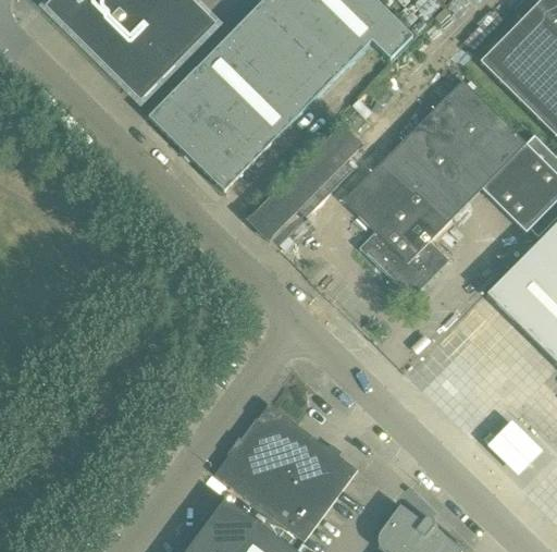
[(50,0),(45,5),(81,40),(93,28),(97,33),(97,34),(96,35),(96,36),(96,37),(97,38),(98,39),(99,40),(100,40),(101,40),(102,40),(103,39),(104,40),(93,52),(139,99),(215,23),(193,0),(50,0)]
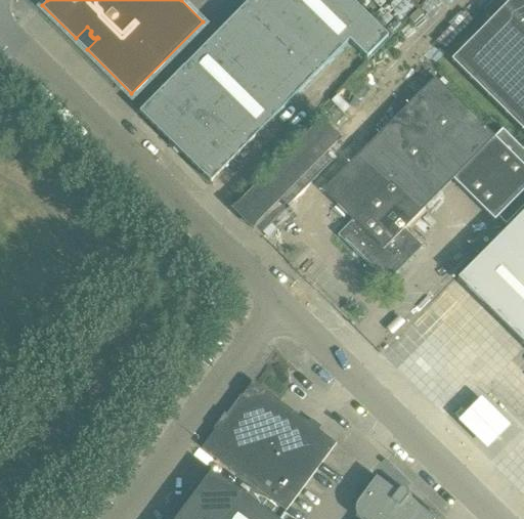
[(139,109),(210,178),(211,178),(255,134),(254,133),(349,37),(366,54),(388,33),(354,0),(246,0),(215,33),(139,109)]
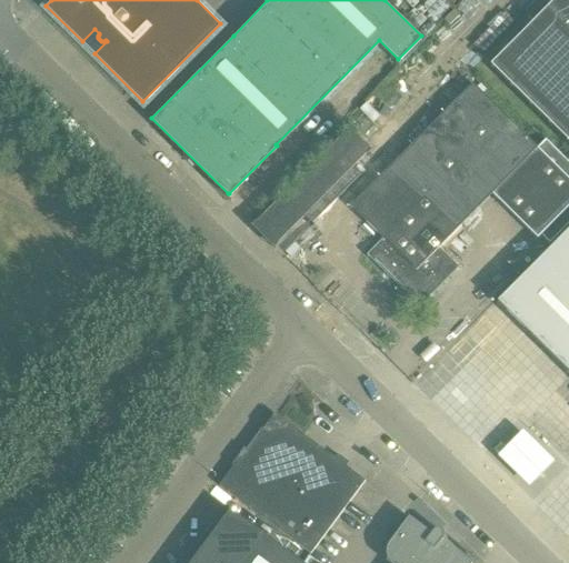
[(568,139),(568,138),(568,0),(556,0),(550,6),(548,4),(547,6),(548,7),(531,24),(530,23),(528,24),(530,26),(512,43),(511,42),(509,43),(511,44),(493,62),(492,61),(491,62),(492,63),(493,63),(511,80),(510,81),(511,82),(512,82),(530,99),(529,100),(531,101),(531,100),(549,118),(548,119),(550,120),(550,119),(568,136),(567,137),(568,139)]
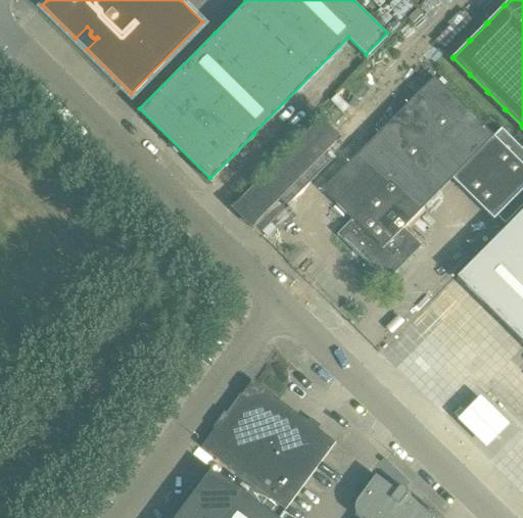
[(522,201),(522,147),(501,126),(493,133),(434,74),(322,187),(351,217),(336,231),(385,279),(421,242),(402,225),(452,175),(493,217),(496,213),(505,221),(522,201)]
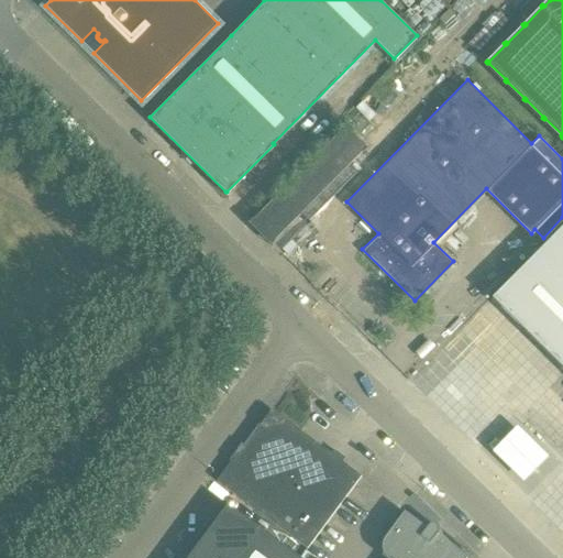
[(344,127),(252,220),(251,221),(271,240),(301,209),(309,217),(356,168),(349,161),(364,145),(344,127)]
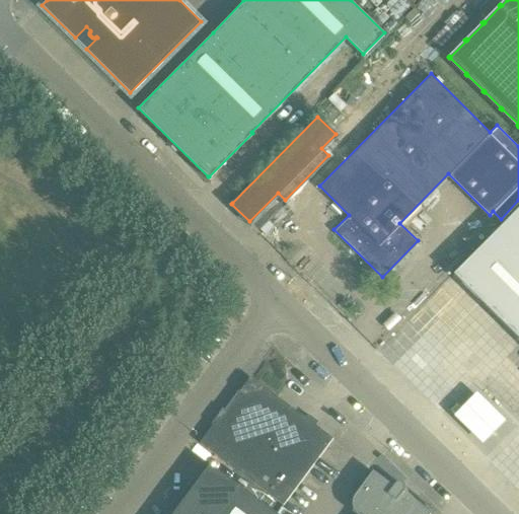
[(518,206),(453,273),(518,337),(518,338),(518,206)]
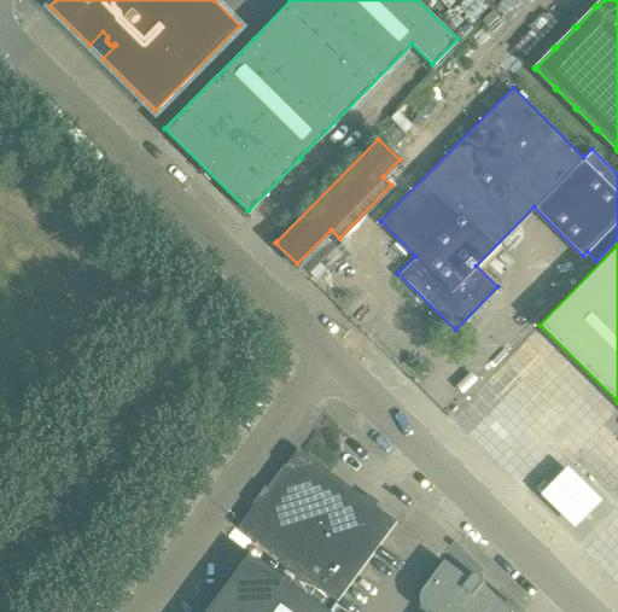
[(238,524),(337,598),(396,519),(375,503),(378,499),(367,490),(363,495),(297,444),(238,524)]
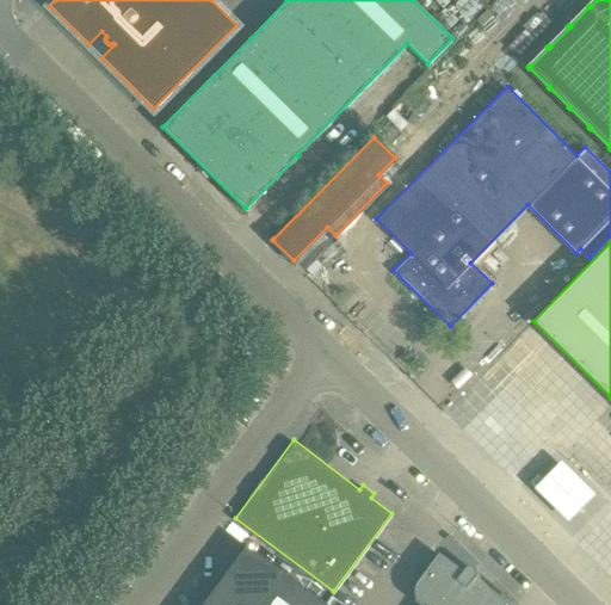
[(327,604),(246,544),(201,604),(327,604)]
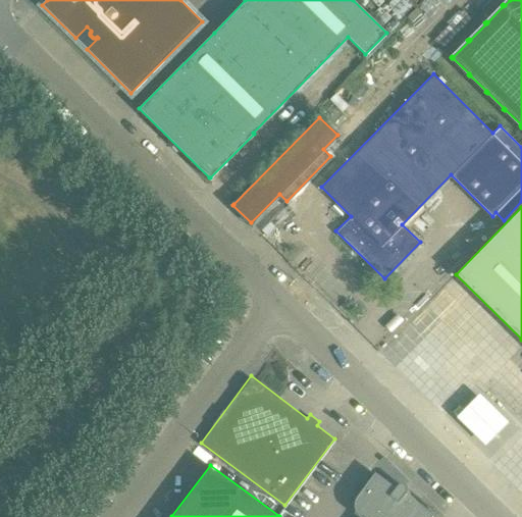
[(430,516),(432,515),(411,499),(405,494),(406,493),(406,492),(407,490),(407,488),(406,487),(406,486),(405,485),(403,483),(402,483),(401,483),(399,483),(398,484),(397,484),(396,485),(395,486),(374,471),(358,494),(356,496),(355,498),(354,500),(354,502),(354,504),(354,506),(354,508),(355,510),(356,512),(357,514),(358,516),(360,516),(430,516)]
